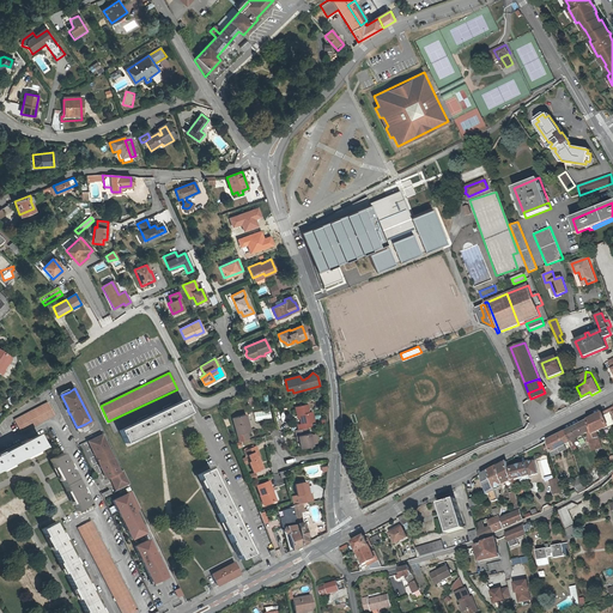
[(182,400),(119,431),(125,443),(188,413),(182,400)]
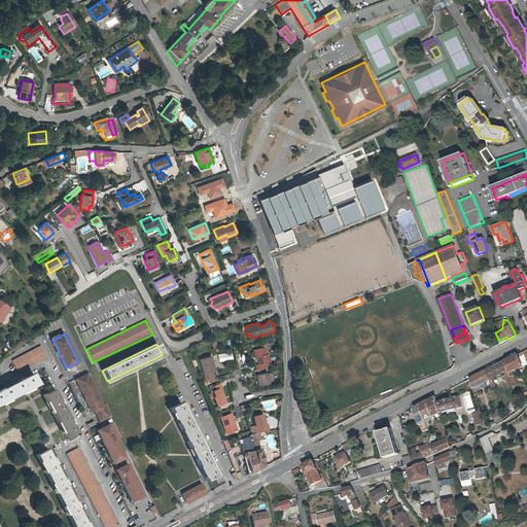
[(41,346),(12,360),(18,372),(46,357),(41,346)]
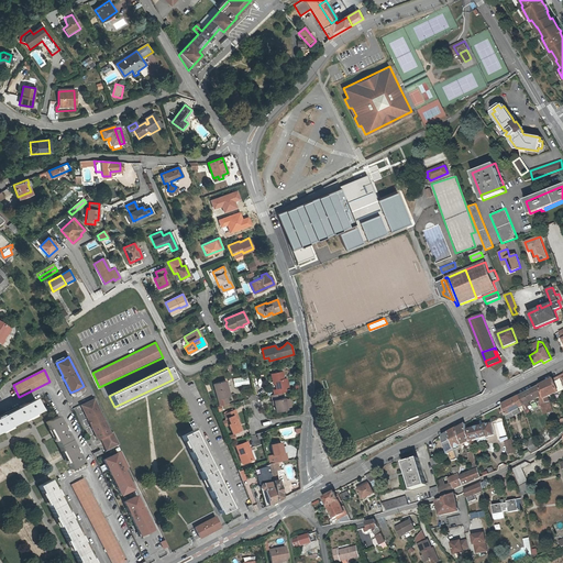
[(272,374),(273,382),(275,382),(275,384),(276,389),(274,389),(274,394),(282,393),(280,388),(284,388),(282,379),(285,378),(283,372),(272,374)]
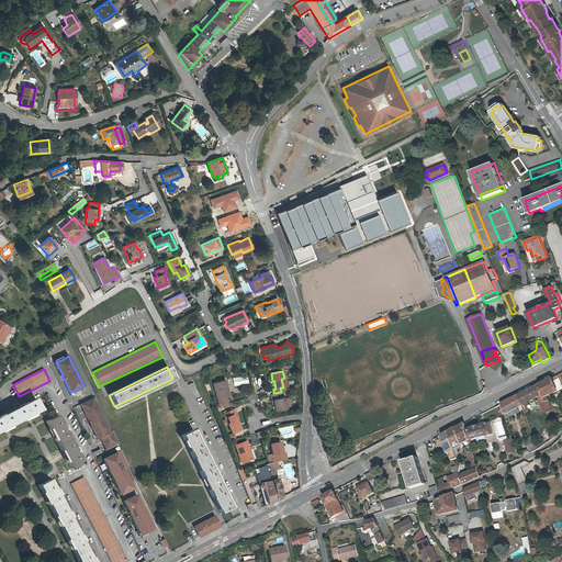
[(544,402),(549,398),(560,393),(554,380),(552,378),(539,384),(542,394),(544,402)]
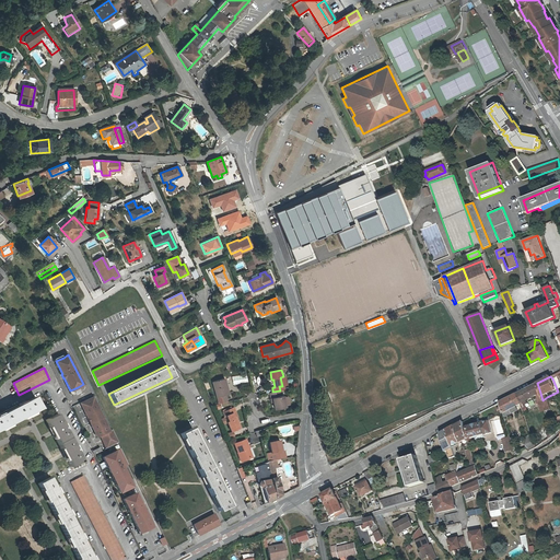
[(217,396),(218,395),(223,394),(229,393),(224,377),(212,381),(217,396)]
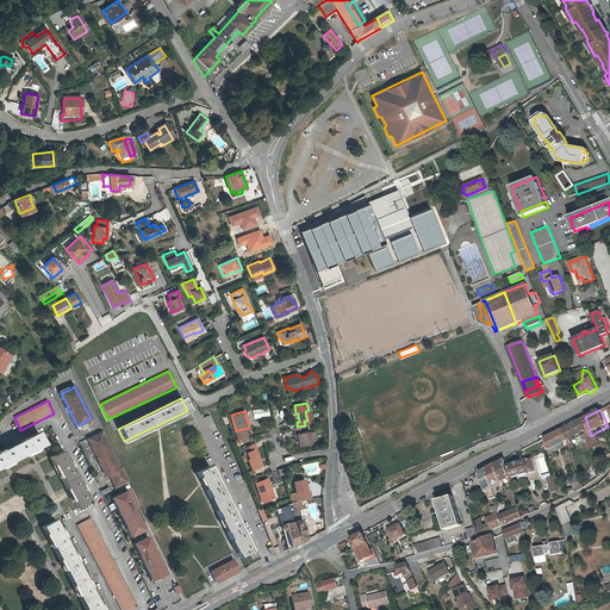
[(585,417),(564,429),(567,440),(570,449),(574,448),(571,437),(585,430),(590,449),(595,447),(592,440),(591,436),(589,428),(585,417)]
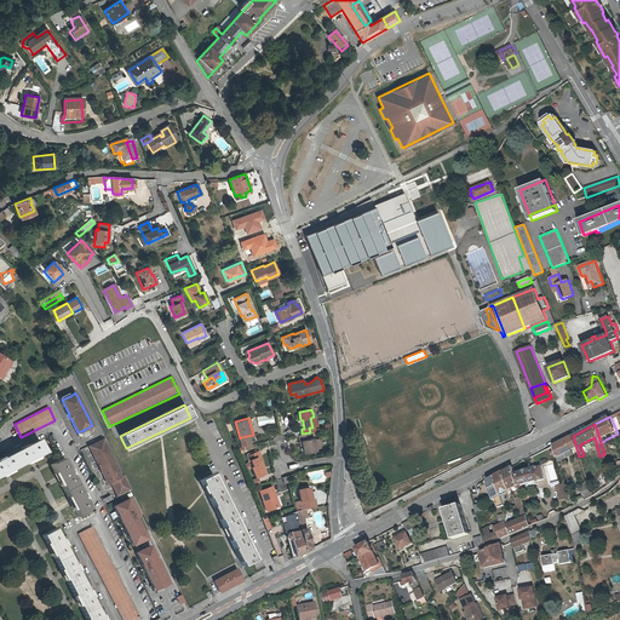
[(302,440),(302,445),(304,453),(316,451),(313,437),(311,437),(310,432),(302,434),(298,435),(299,441),(302,440)]
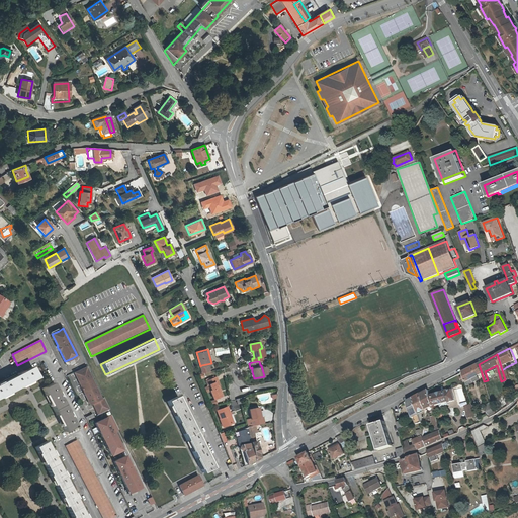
[(482,373),(479,364),(462,372),(464,377),(465,381),(482,373)]
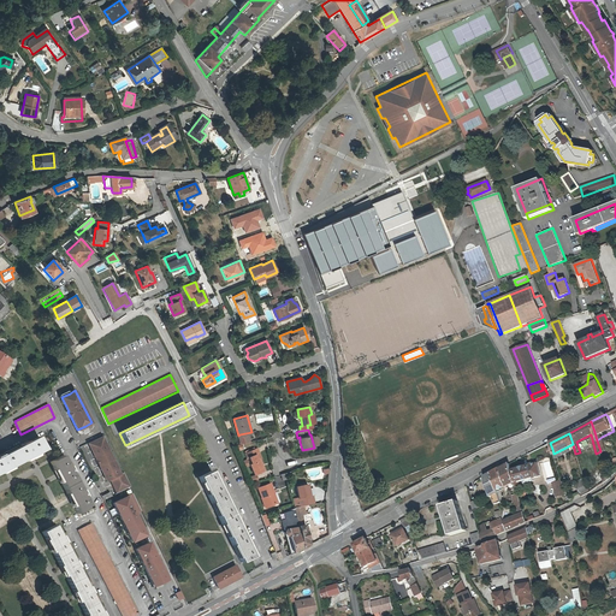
[(88,443),(92,451),(106,444),(101,436),(88,443)]
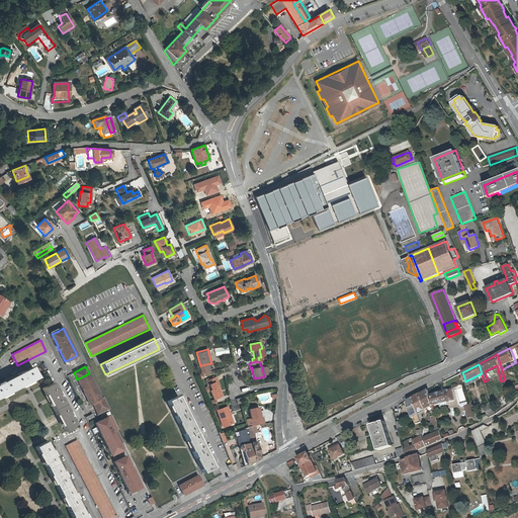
[(0,397),(37,377),(32,367),(23,371),(22,370),(17,373),(18,374),(3,382),(2,380),(0,381),(0,397)]
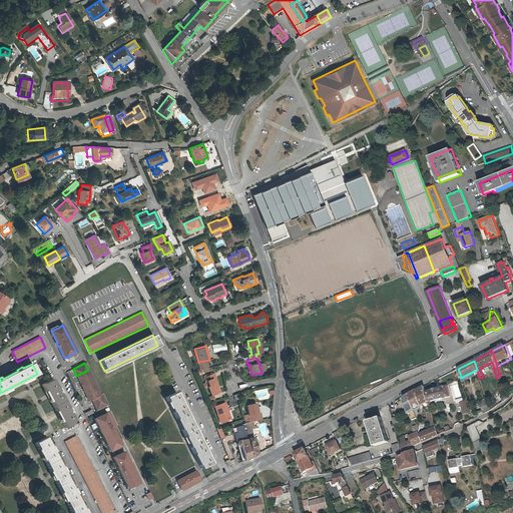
[(88,370),(76,376),(89,400),(90,399),(100,395),(98,391),(99,390),(97,386),(96,387),(88,370)]
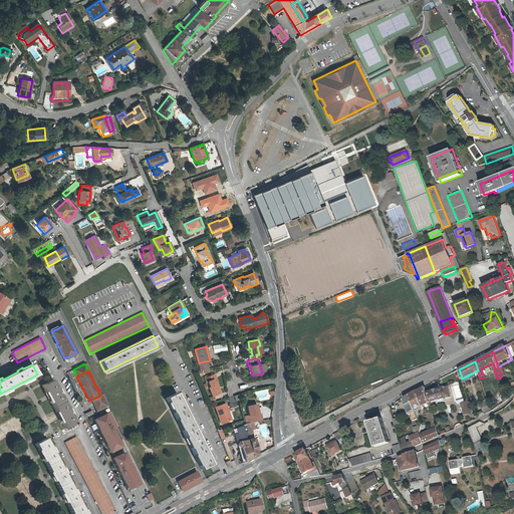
[(213,397),(219,394),(216,388),(218,387),(216,382),(214,383),(213,380),(216,378),(214,374),(212,375),(205,378),(206,382),(208,382),(210,388),(209,389),(213,397)]
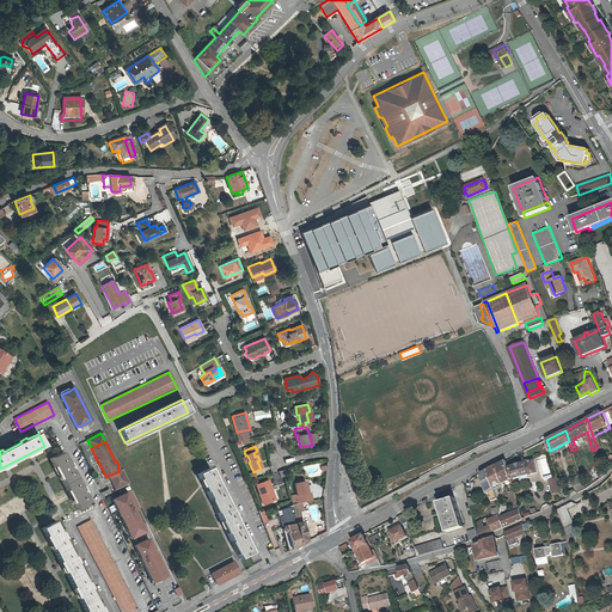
[(62,453),(50,459),(77,509),(86,505),(87,506),(89,505),(83,493),(84,491),(80,484),(79,485),(71,470),(73,469),(69,463),(67,464),(62,453)]
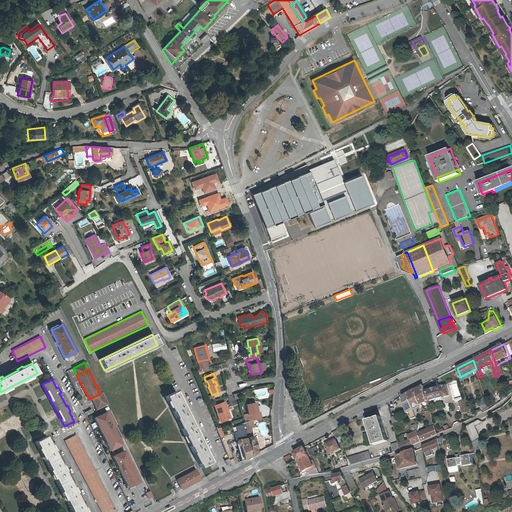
[(446,384),(440,386),(443,397),(449,395),(446,384)]
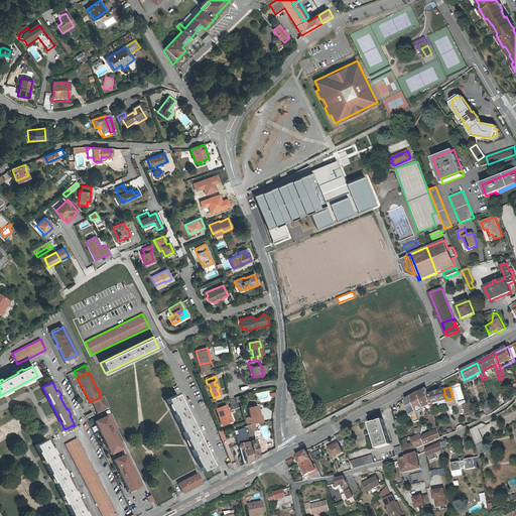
[(423,407),(431,403),(428,394),(427,388),(418,392),(423,407)]
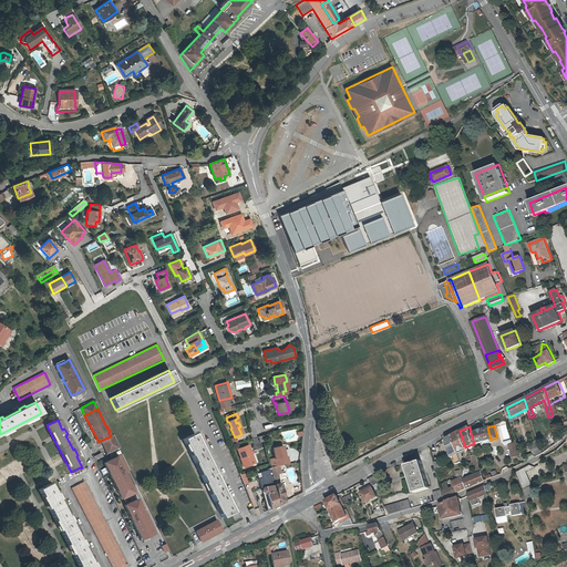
[(478,443),(482,442),(485,441),(486,444),(492,442),(491,440),(487,428),(473,431),(473,432),(471,433),(474,443),(475,450),(480,449),(478,443)]
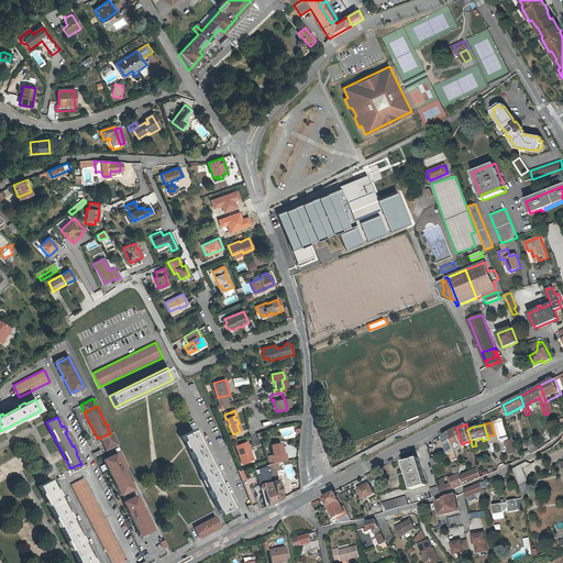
[(454,448),(462,444),(456,428),(449,432),(454,448)]
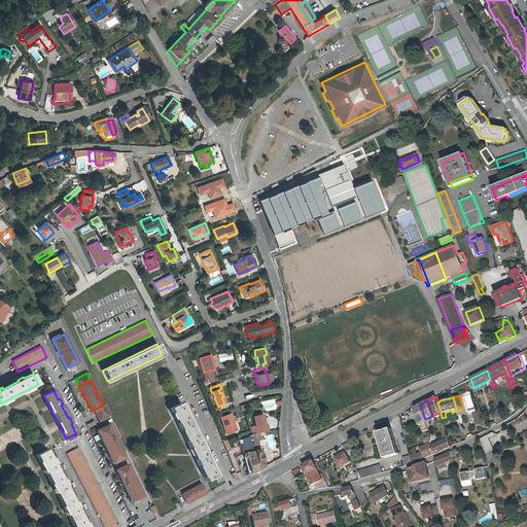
[(180,402),(170,408),(206,481),(216,476),(180,402)]
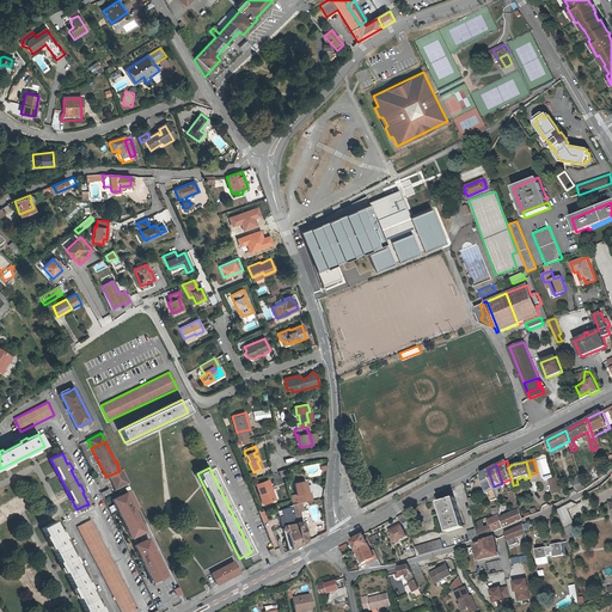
[(120,471),(108,476),(115,490),(129,483),(122,470),(120,471)]
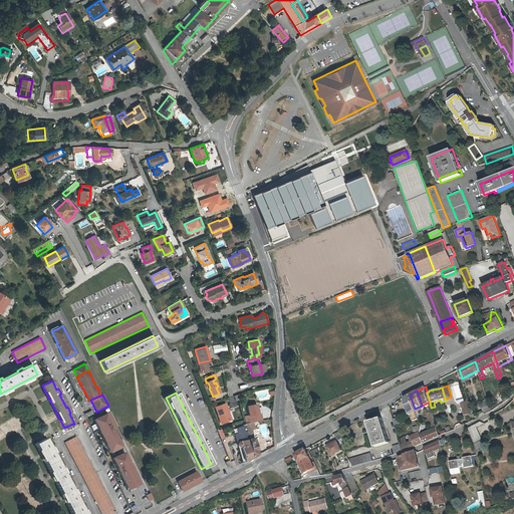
[(418,419),(415,409),(410,395),(405,398),(411,421),(418,419)]
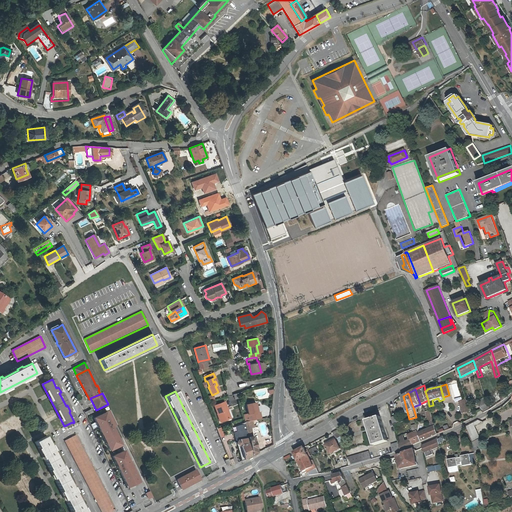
[(466,399),(460,401),(463,413),(470,410),(466,399)]
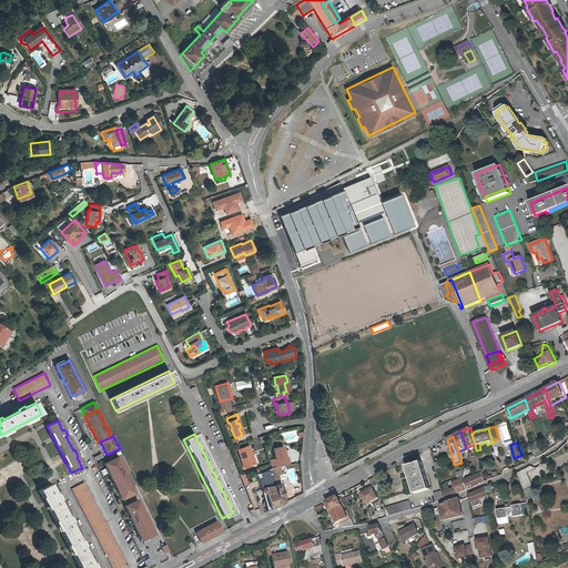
[(543,454),(537,443),(530,446),(536,457),(543,454)]
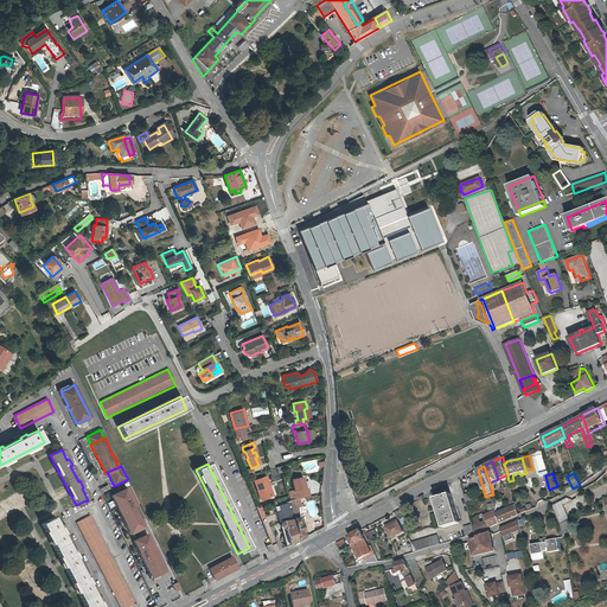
[(266,477),(254,481),(261,500),(275,496),(272,485),(269,486),(266,477)]
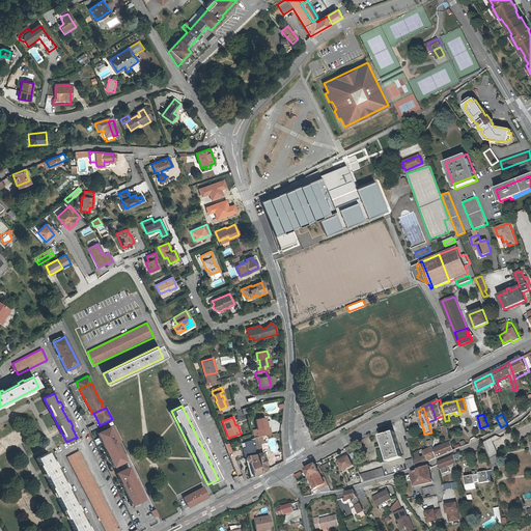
[(256,428),(258,436),(271,432),(270,426),(272,425),(270,419),(266,420),(264,417),(255,419),(256,428)]
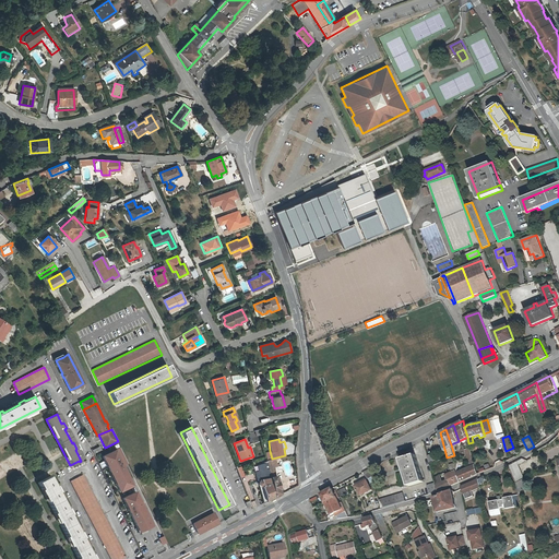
[(120,448),(103,456),(122,498),(135,492),(122,465),(128,463),(120,448)]
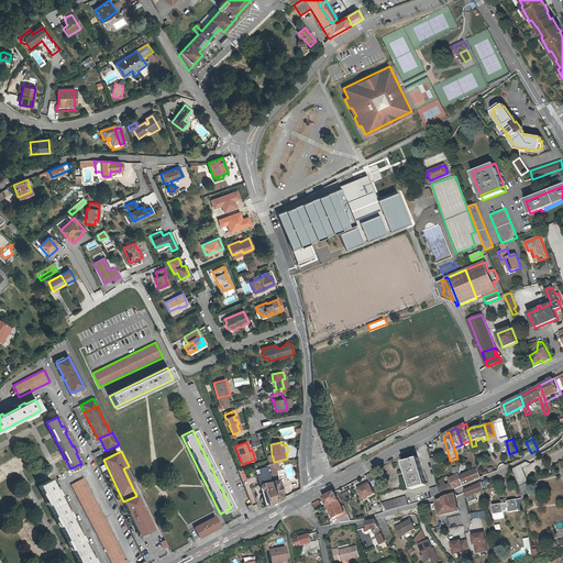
[(422,459),(408,463),(416,490),(430,486),(422,459)]
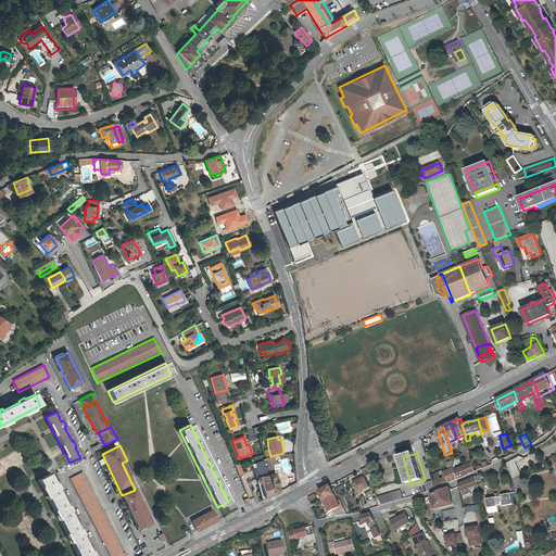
[(402,457),(399,457),(407,483),(409,482),(402,457)]
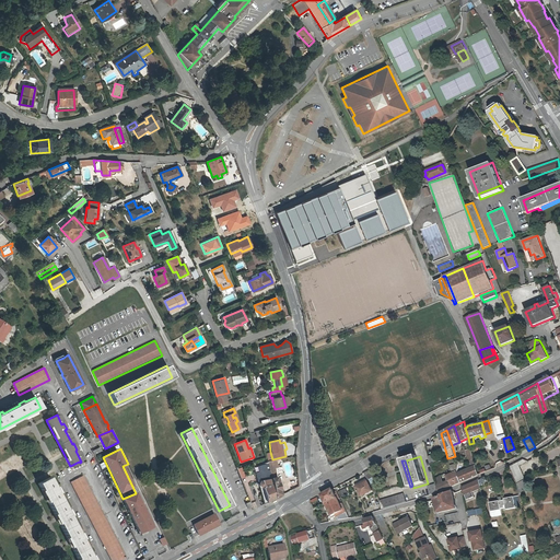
[(510,466),(516,483),(524,480),(517,462),(510,466)]
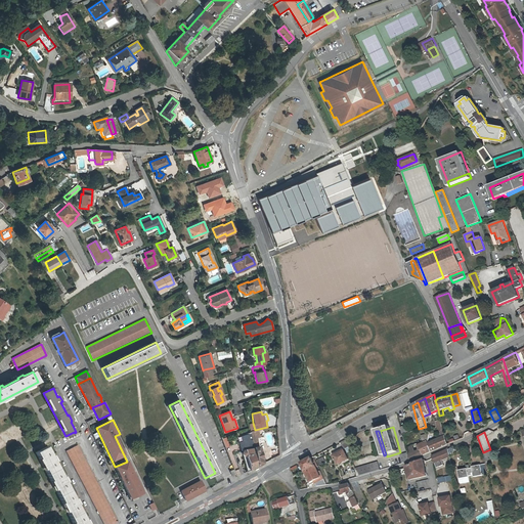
[(252,439),(251,435),(249,436),(242,437),(243,441),(239,442),(248,471),(250,470),(244,449),(253,446),(252,439)]
